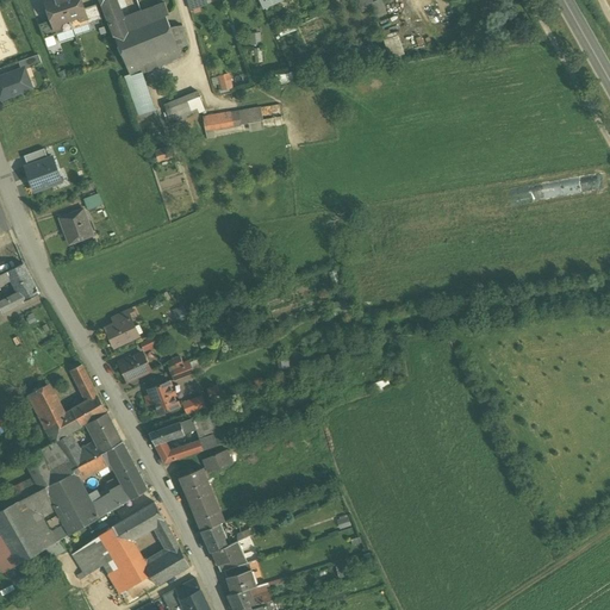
[(62,0),(44,0),(53,20),(57,35),(73,30),(62,0)]
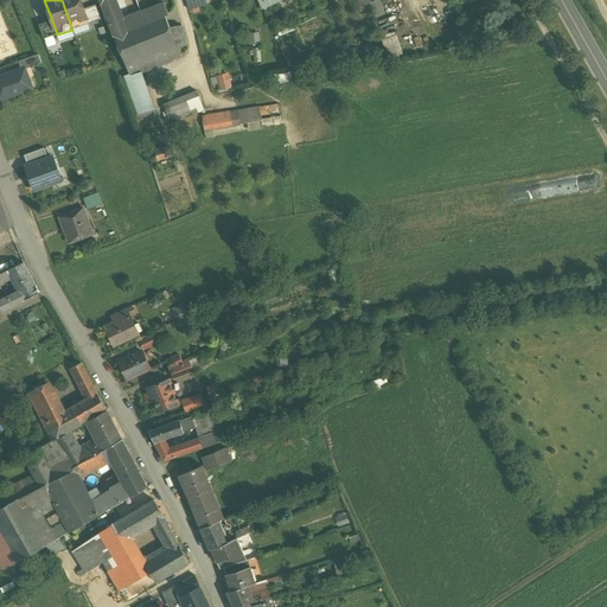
[(80,0),(62,0),(72,30),(88,24),(83,10),(80,0)]
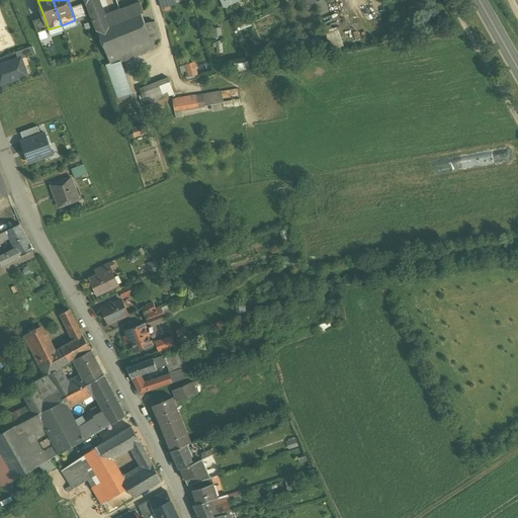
[(103,16),(95,0),(86,3),(97,31),(107,27),(103,16)]
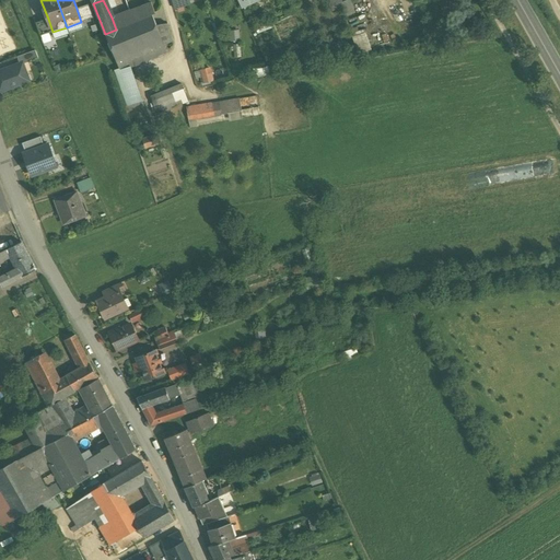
[(171,0),(174,10),(190,4),(188,0),(171,0)]
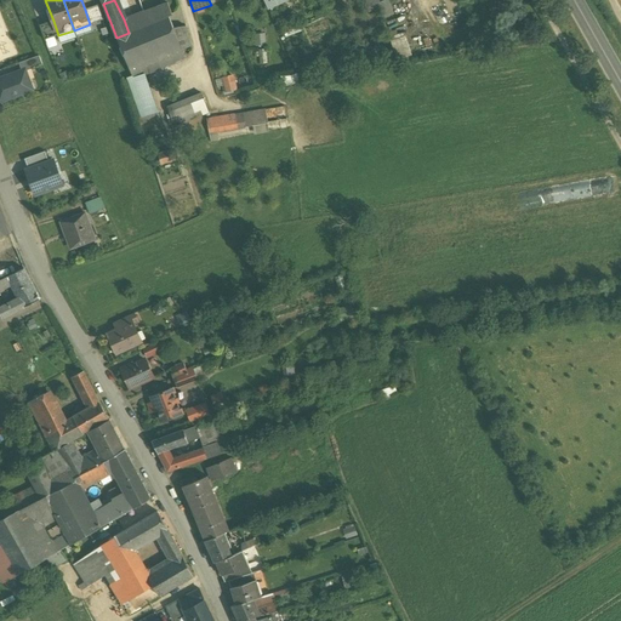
[(147,26),(169,17),(172,15),(167,3),(143,12),(147,26)]
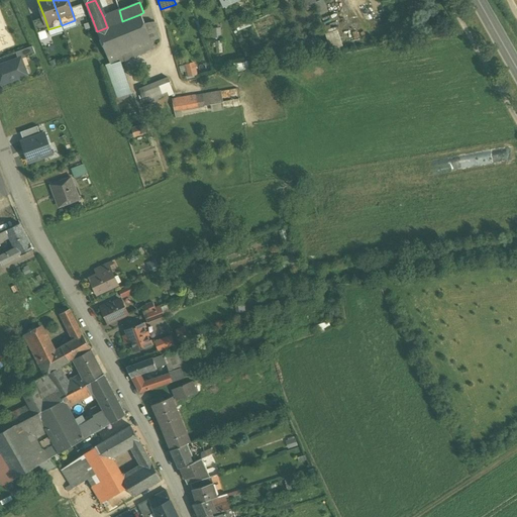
[(82,4),(71,8),(75,20),(87,16),(82,4)]
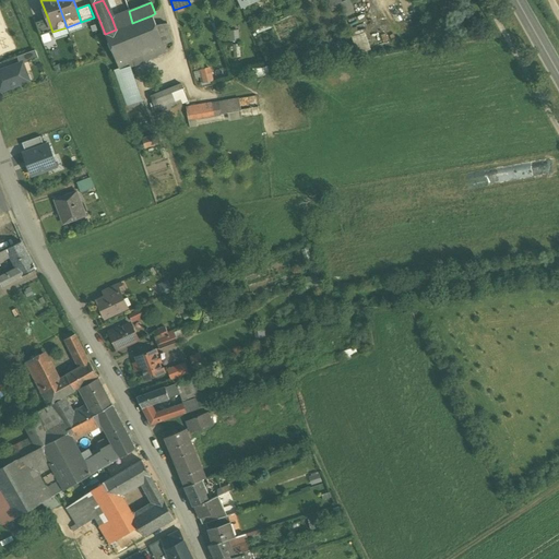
[(129,11),(111,18),(116,30),(132,23),(129,11)]
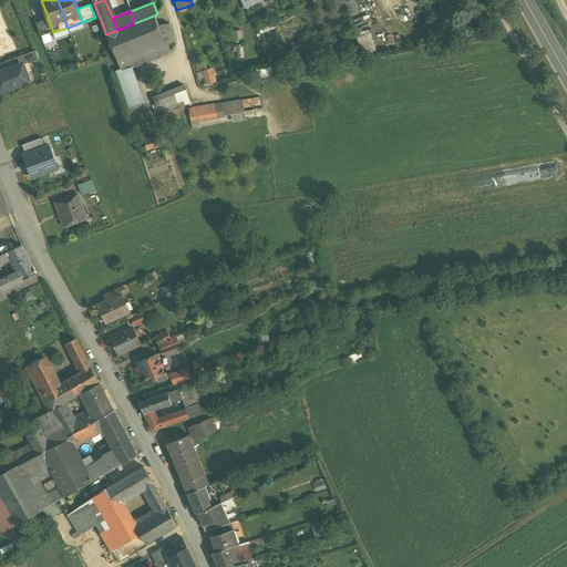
[(117,30),(106,34),(117,61),(126,57),(157,44),(164,41),(154,16),(117,30)]
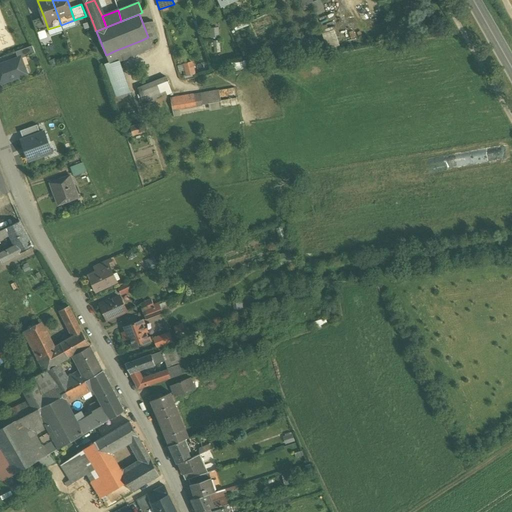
[(44,17),(32,21),(36,33),(48,29),(44,17)]
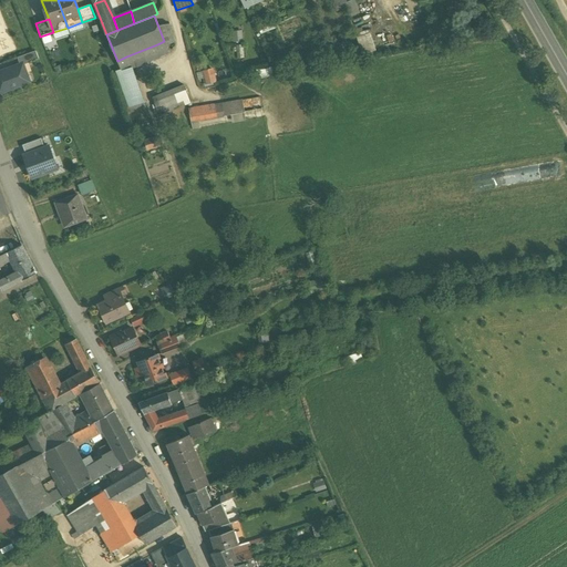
[(234,41),(243,40),(243,30),(233,30),(234,41)]
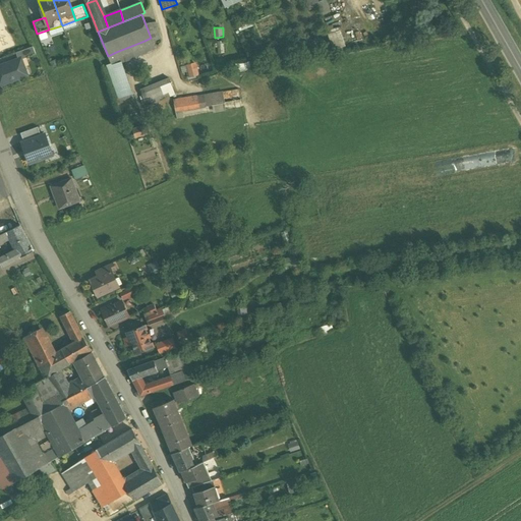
[(151,38),(145,41),(149,51),(155,48),(151,38)]
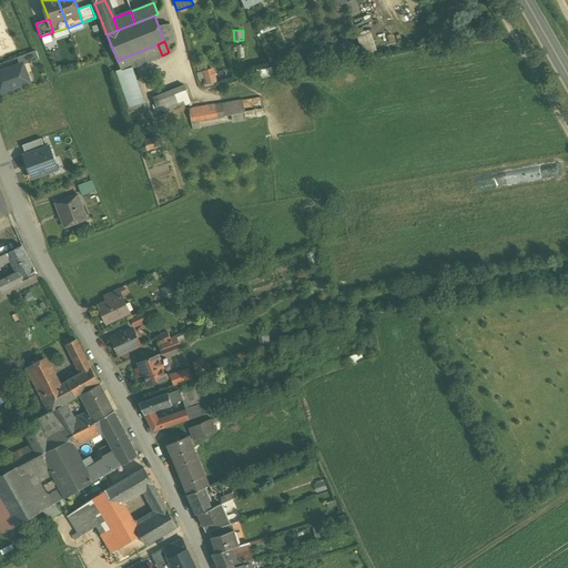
[(158,44),(127,57),(131,68),(132,68),(162,56),(158,44)]
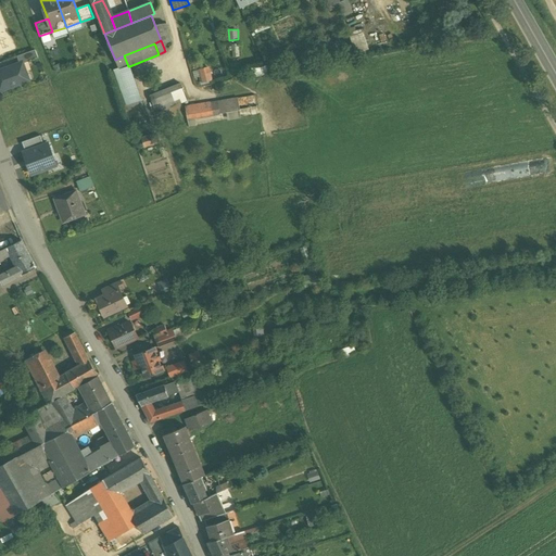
[(35,50),(17,57),(20,63),(23,62),(23,63),(38,58),(35,50)]
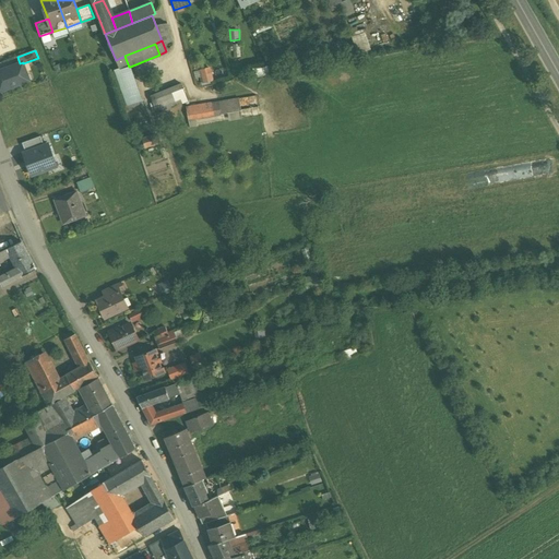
[(125,56),(116,60),(119,69),(120,70),(129,67),(125,56)]
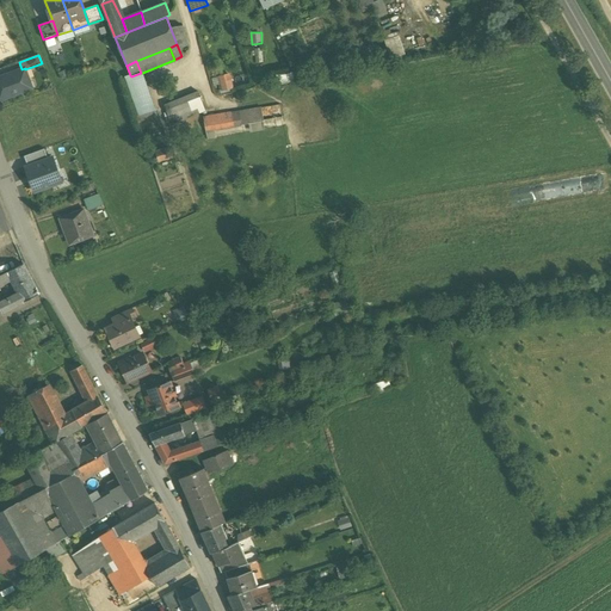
[(22,69),(0,78),(0,100),(32,88),(31,86),(32,85),(30,80),(29,79),(25,69),(25,68),(22,69)]
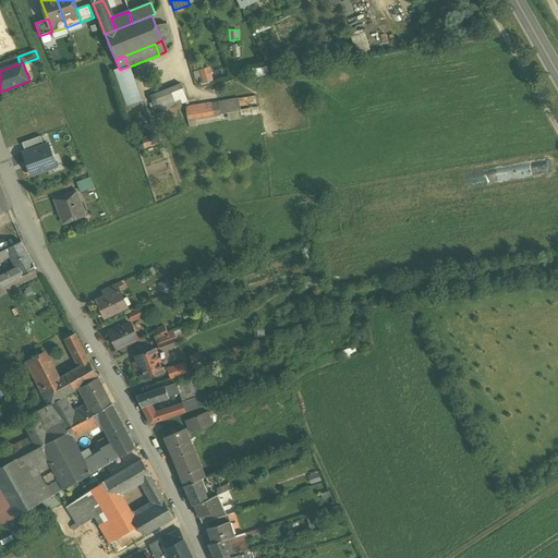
[(195,76),(202,75),(203,82),(214,80),(210,65),(194,70),(195,76)]
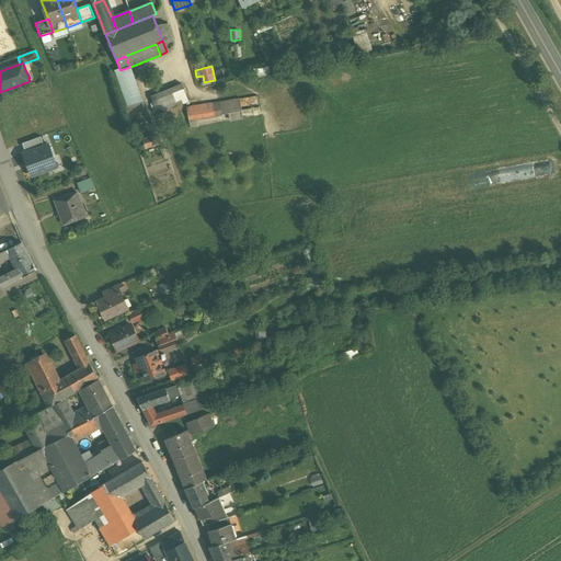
[(258,75),(270,73),(270,66),(258,66),(258,75)]
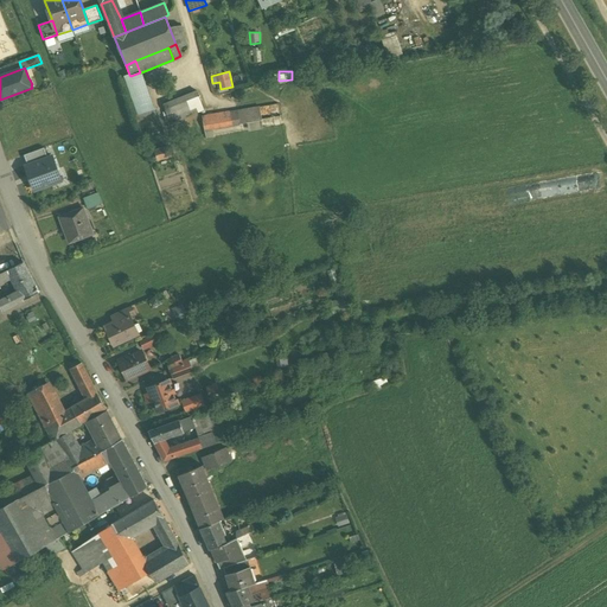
[(157,115),(141,72),(140,72),(131,76),(129,75),(123,77),(139,122),(157,115)]
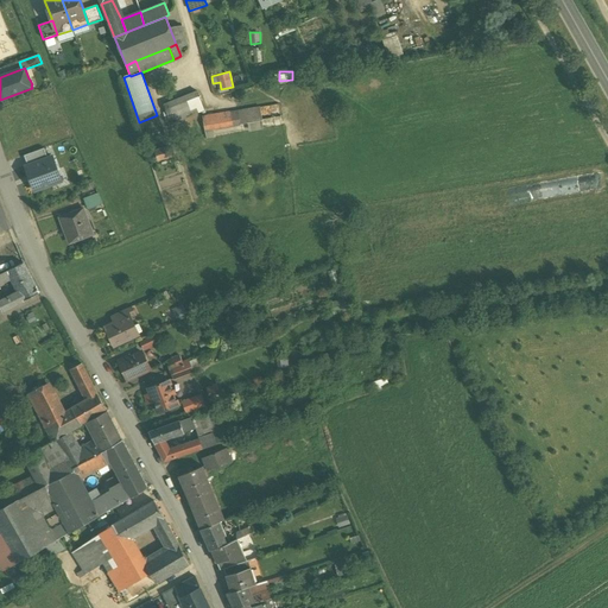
[(164,105),(170,124),(206,111),(198,92),(164,105)]
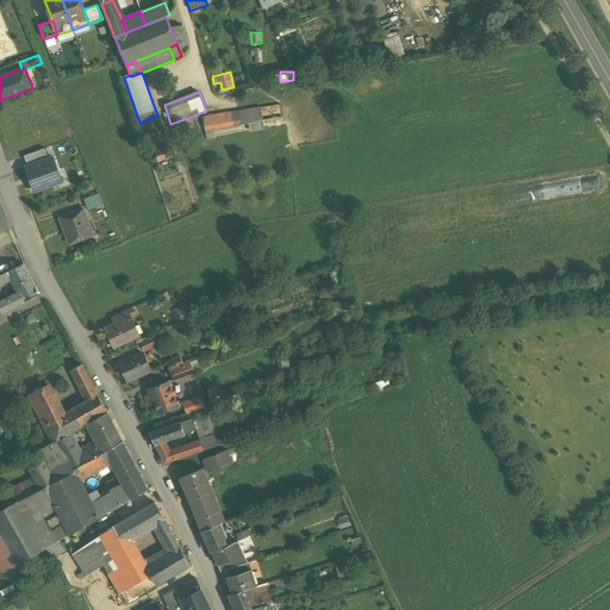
[(280,105),(231,113),(231,112),(204,117),(205,130),(282,117),(280,105)]
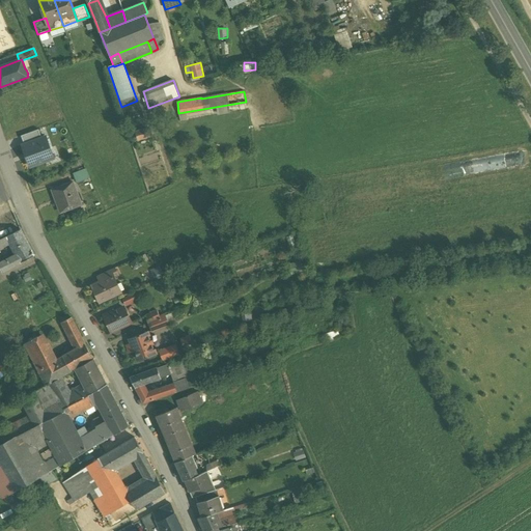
[(151,137),(148,127),(135,132),(138,141),(151,137)]
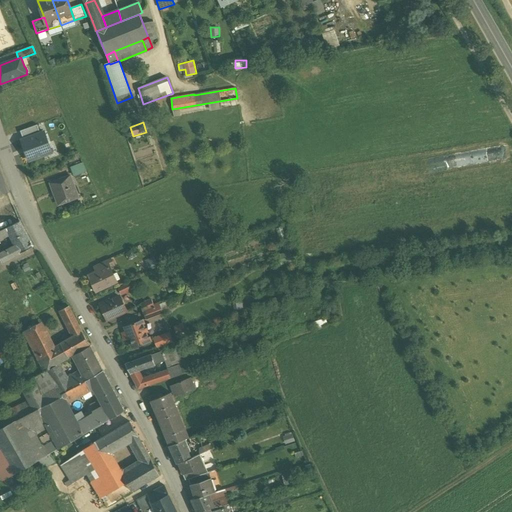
[(20,131),(24,140),(41,133),(37,125),(20,131)]
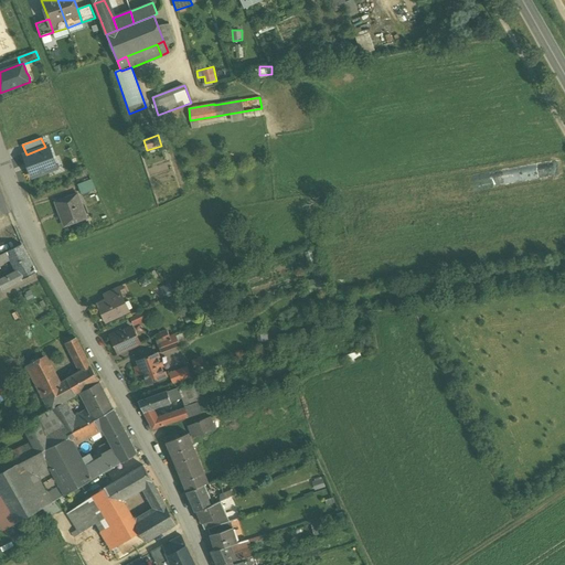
[(24,155),(32,178),(57,169),(49,146),(45,147),(27,155),(24,155)]
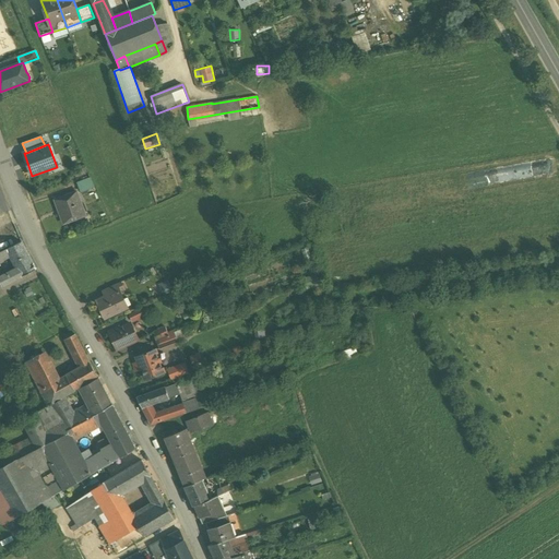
[(91,178),(78,183),(81,192),(95,187),(91,178)]
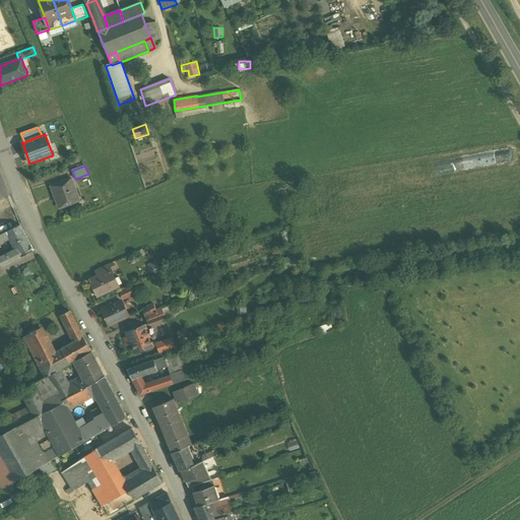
[(71,179),(51,187),(54,195),(56,195),(61,208),(79,200),(71,179)]
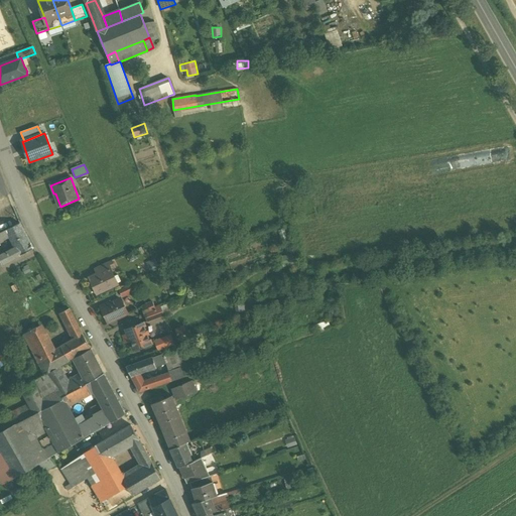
[(20,223),(6,230),(9,236),(23,229),(20,223)]
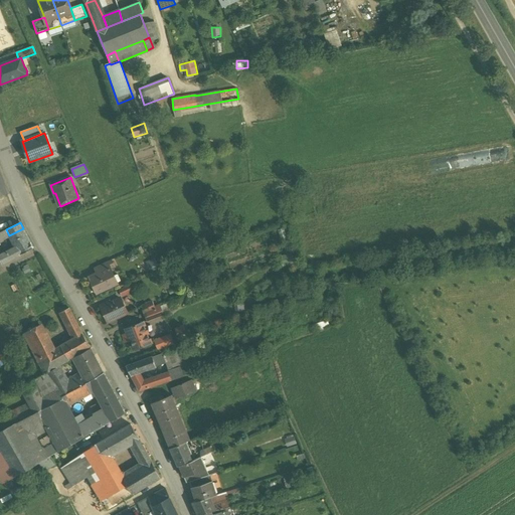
[(23,228),(9,235),(13,242),(14,241),(27,235),(23,228)]
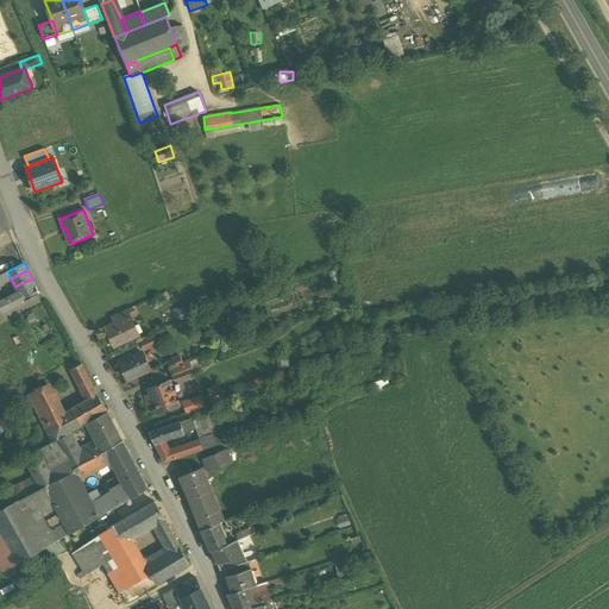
[(7,271),(0,275),(0,283),(11,278),(7,271)]
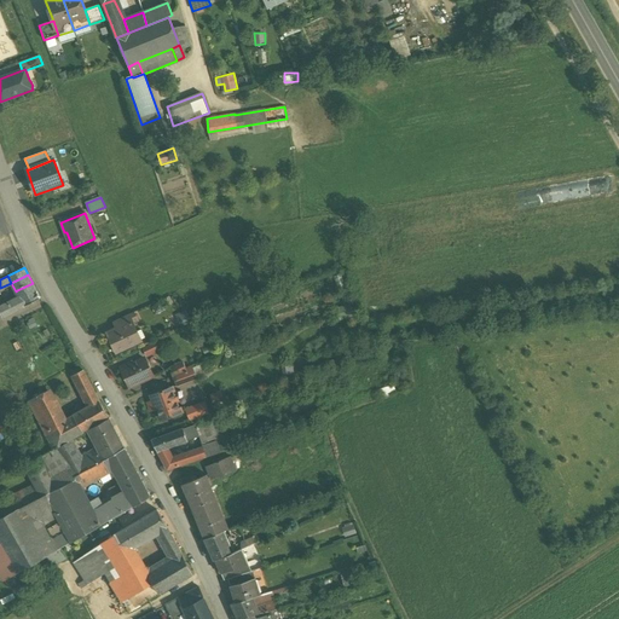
[(21,298),(12,302),(16,310),(40,298),(33,283),(17,290),(21,298)]
